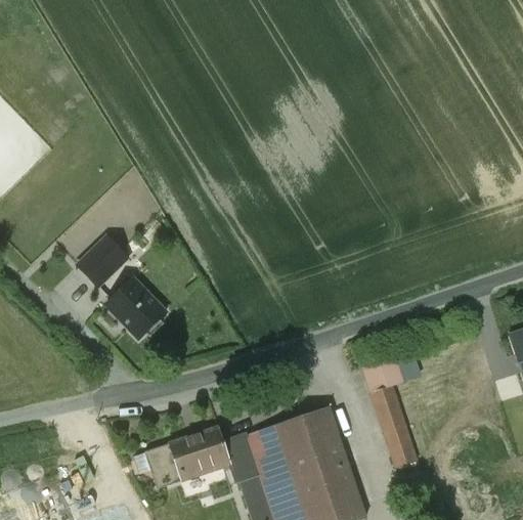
[(112,298),(135,276),(123,263),(130,256),(110,233),(92,248),(78,233),(49,263),(62,278),(79,263),(112,298)]
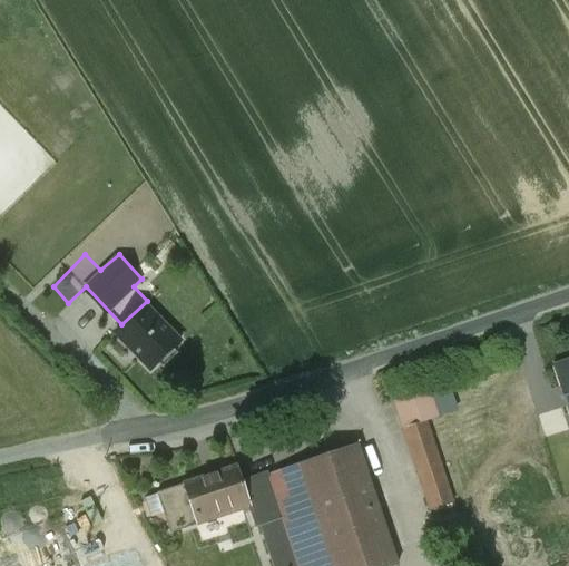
[(147,301),(121,324),(117,329),(154,366),(183,338),(148,303),(147,301)]
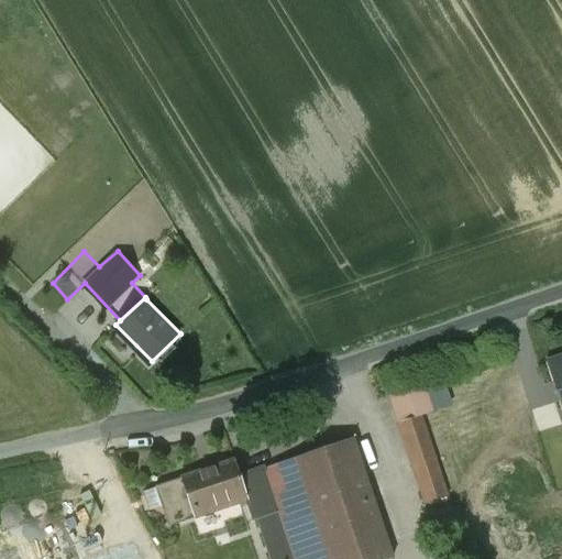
[(561,351),(550,355),(561,394),(561,351)]
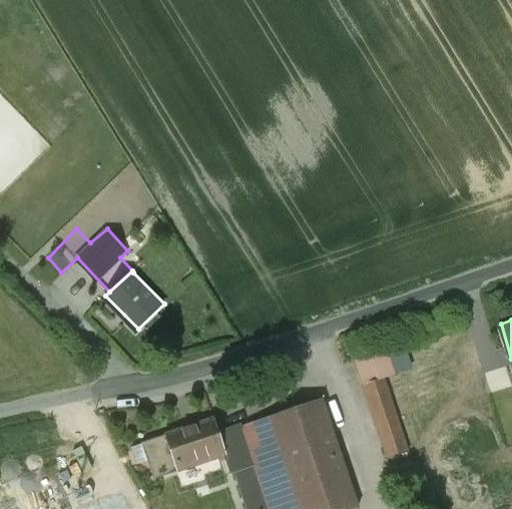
[(388,349),(358,359),(390,456),(410,448),(386,375),(396,372),(388,349)]
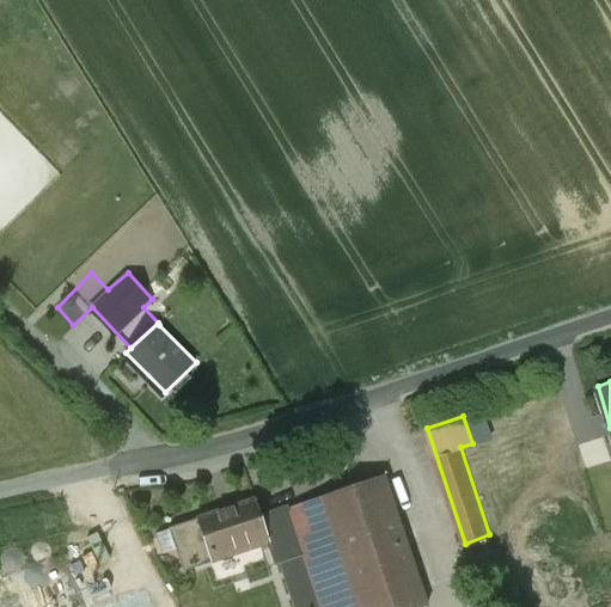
[(384,473),(263,516),(269,534),(295,606),(409,606),(429,601),(384,473)]
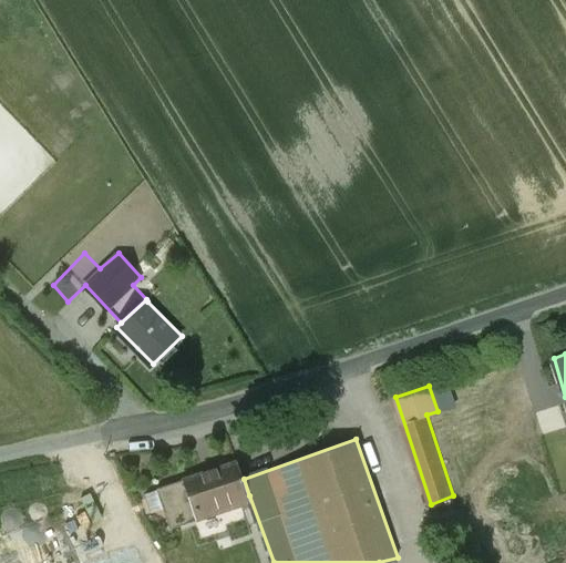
[(172,526),(249,495),(244,479),(237,460),(157,487),(172,526)]
